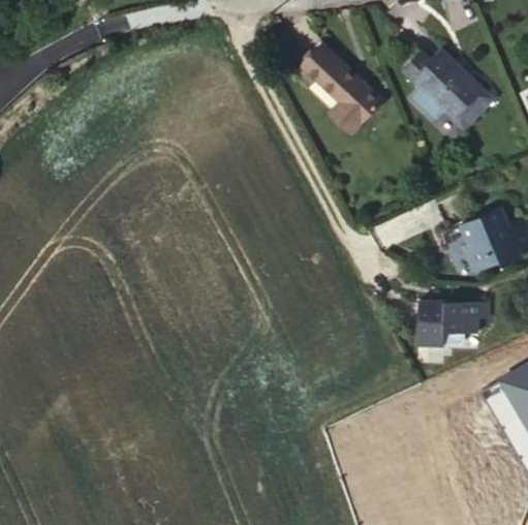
[(334,111),(356,130),(382,101),(322,48),(304,67),(341,102),(334,111)]
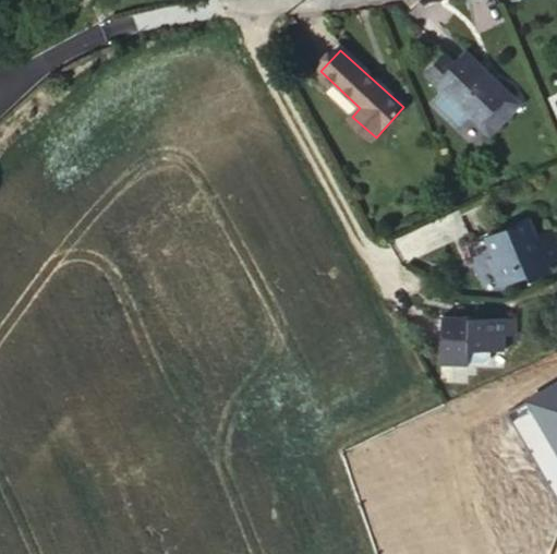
[(479,121),(479,129),(499,129),(499,116),(513,99),(465,53),(452,64),(434,65),(433,85),(443,85),(442,108),(457,122),(479,121)]
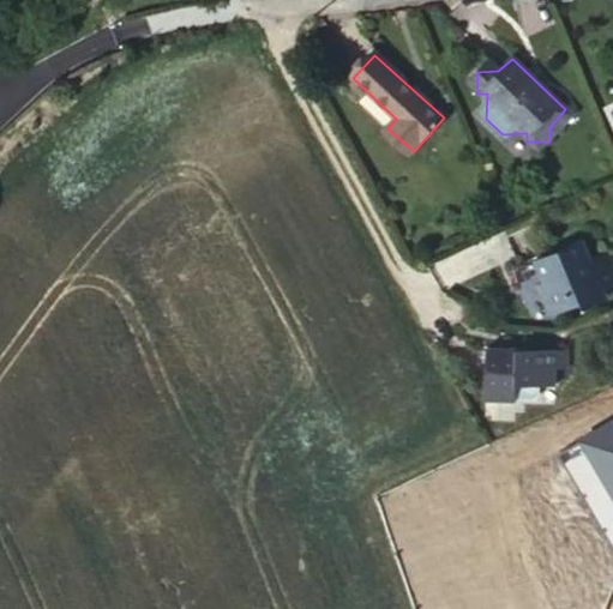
[(478,72),(498,71),(488,60),(478,72)]
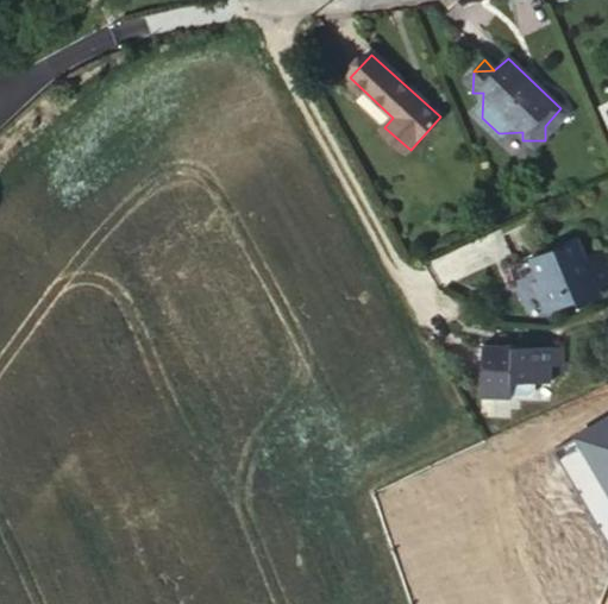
[(463,82),(472,93),(474,71),(463,82)]
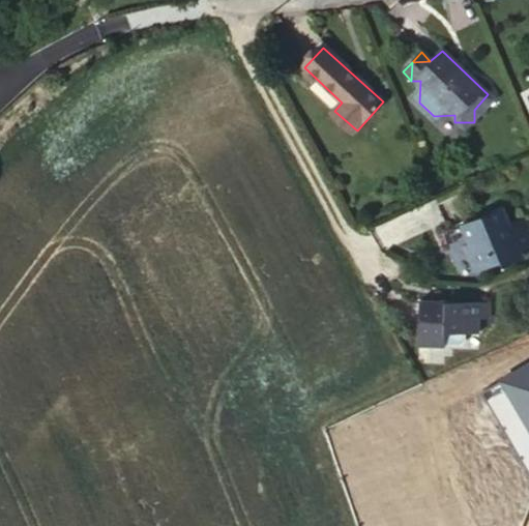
[(474,122),(454,122),(465,133),(495,101),(488,94),(474,110),(474,122)]
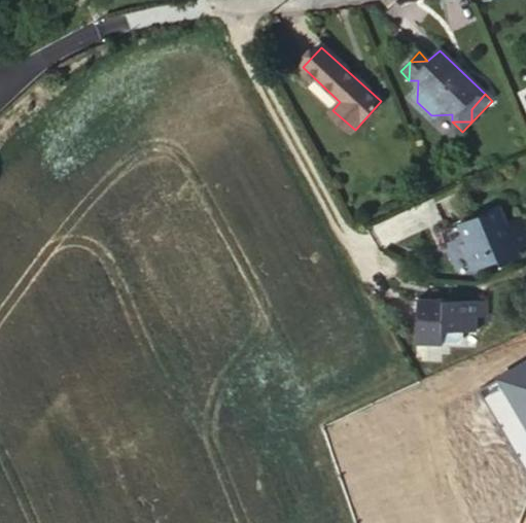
[(349,136),(355,130),(332,110),(327,116),(349,136)]
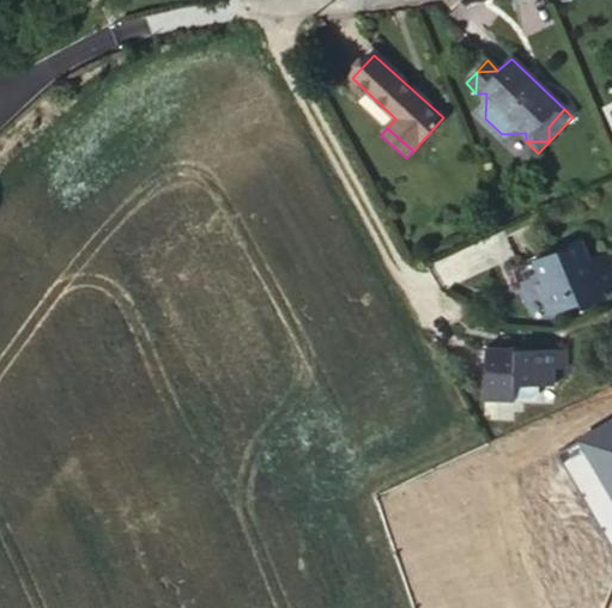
[(549,317),(611,287),(611,266),(606,254),(592,260),(583,241),(533,265),(543,285),(535,289),(549,317)]
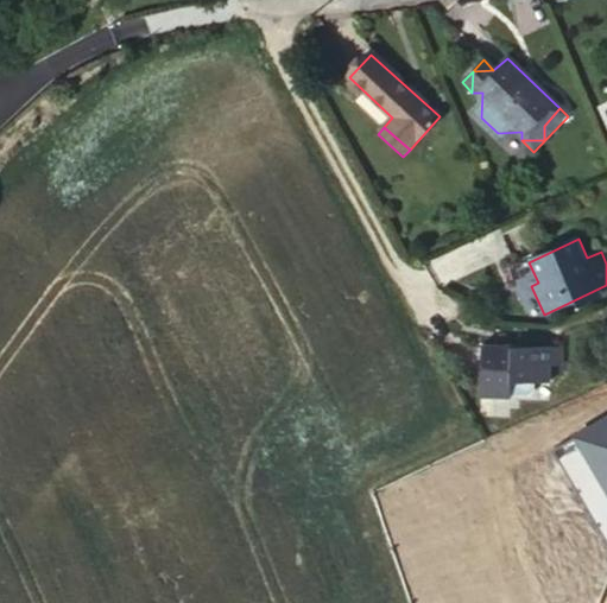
[(548,365),(550,365),(550,347),(497,347),(497,353),(479,351),(479,399),(507,399),(507,397),(509,382),(531,382),(548,382),(548,365)]
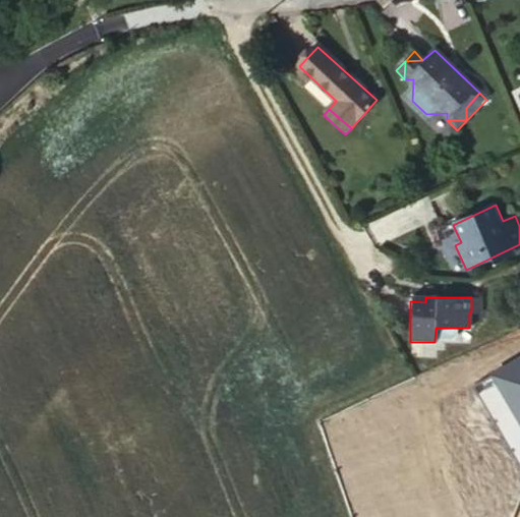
[(436,328),(435,340),(452,340),(455,337),(455,328),(436,328)]
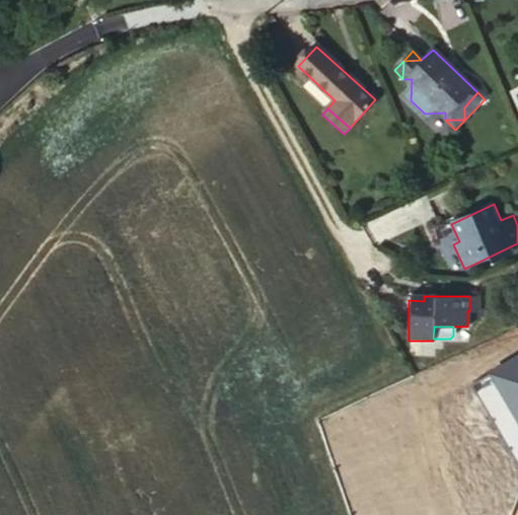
[(517,355),(488,374),(517,422),(517,355)]
